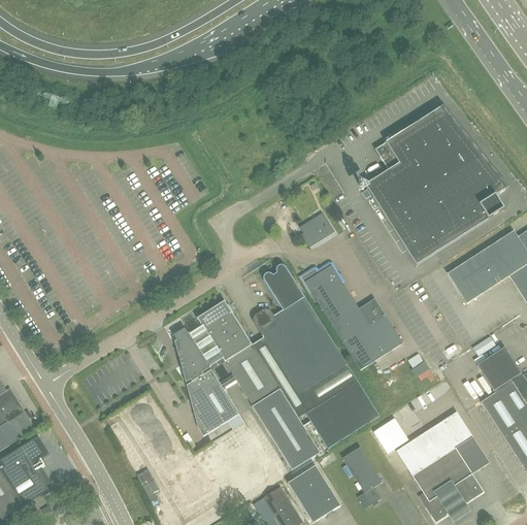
[(439,106),(374,148),(388,169),(365,184),(372,195),(416,263),(502,207),(494,194),(507,186),(442,104),(439,106)]
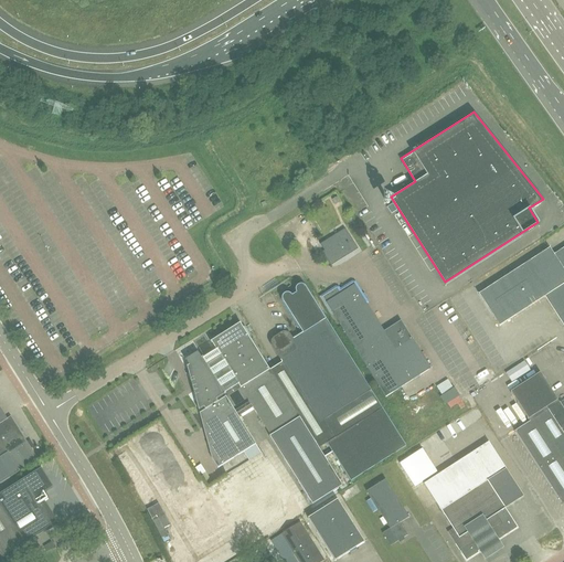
[(330,263),(343,254),(357,246),(344,225),(327,236),(331,243),(329,245),(330,247),(323,252),(330,263)]
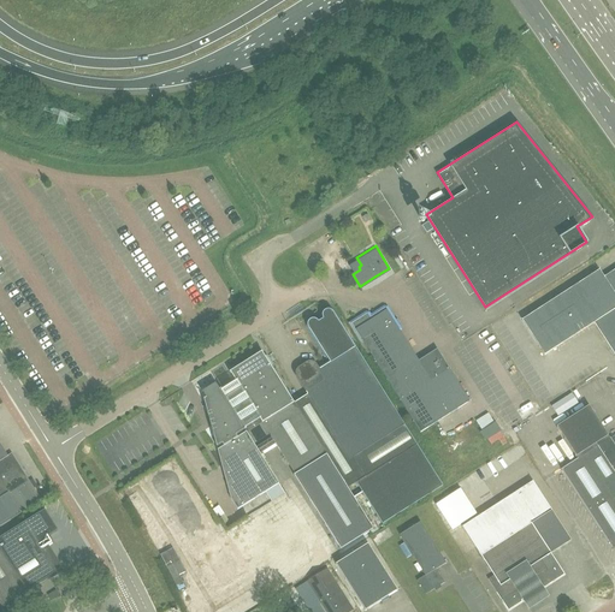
[(598,267),(521,318),(544,352),(595,319),(614,350),(614,267),(603,275),(598,267)]
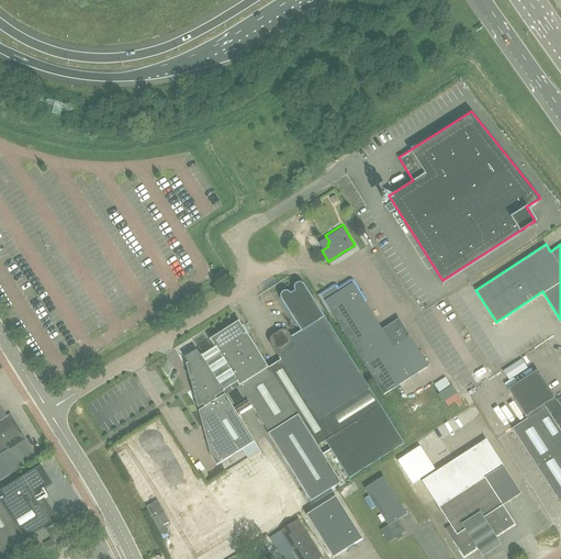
[(335,317),(382,392),(400,420),(445,391),(427,364),(397,316),(381,327),(363,299),(360,294),(362,293),(360,289),(358,290),(351,280),(349,282),(348,280),(345,279),(337,284),(336,282),(333,281),(318,291),(335,317)]
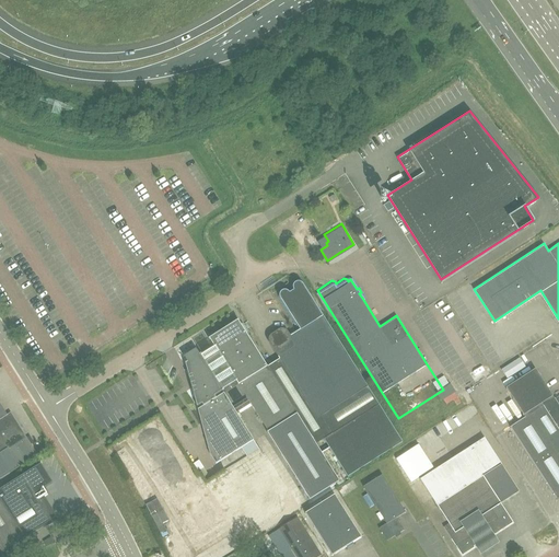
[(269,361),(281,380),(300,409),(318,439),(322,437),(346,475),(403,439),(380,402),(377,402),(367,384),(340,341),(322,313),(302,281),(301,280),(300,280),(299,279),(298,279),(297,279),(295,280),(294,280),(293,281),(293,282),(292,283),(292,285),(292,286),(292,287),(293,288),(289,290),(288,290),(288,289),(287,288),(286,288),(284,288),(283,288),(282,288),(281,289),(280,289),(280,290),(279,290),(279,291),(279,292),(279,293),(279,294),(279,296),(299,327),(289,334),(287,329),(284,327),(282,326),(280,326),(278,327),(271,332),(269,334),(268,336),(269,341),(278,356),(269,361)]
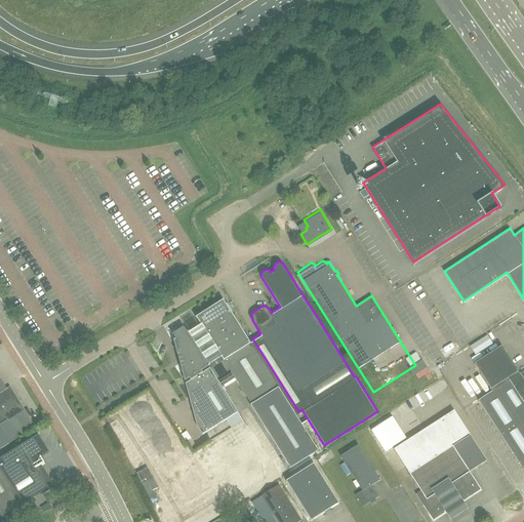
[(220,384),(233,374),(250,402),(281,384),(264,356),(252,338),(249,340),(226,304),(222,297),(195,315),(200,323),(188,331),(207,363),(220,355),(223,358),(229,367),(215,376),(220,384)]
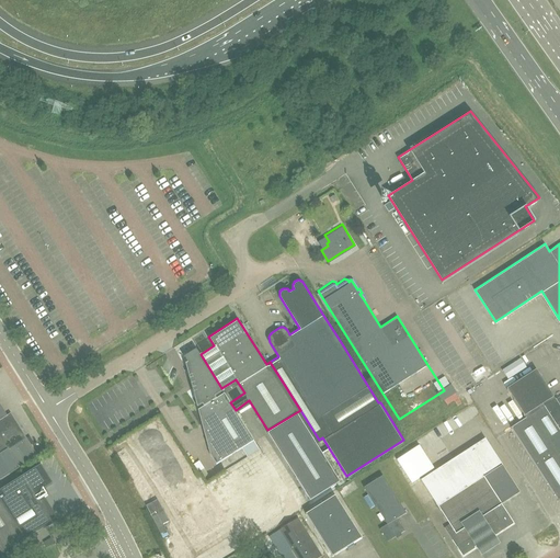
[(230,402),(227,396),(221,388),(201,354),(195,346),(183,354),(187,362),(185,363),(197,382),(191,385),(198,396),(203,403),(197,407),(209,452),(215,462),(253,437),(236,410),(230,402)]
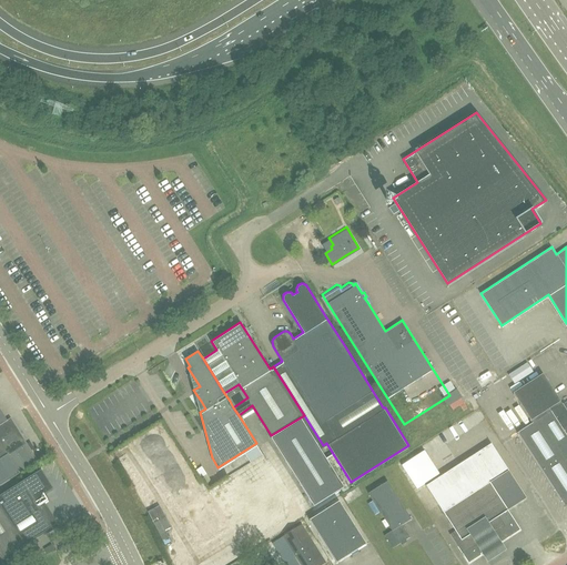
[(566,397),(562,402),(542,372),(512,391),(532,421),(516,431),(564,504),(566,501),(566,397)]
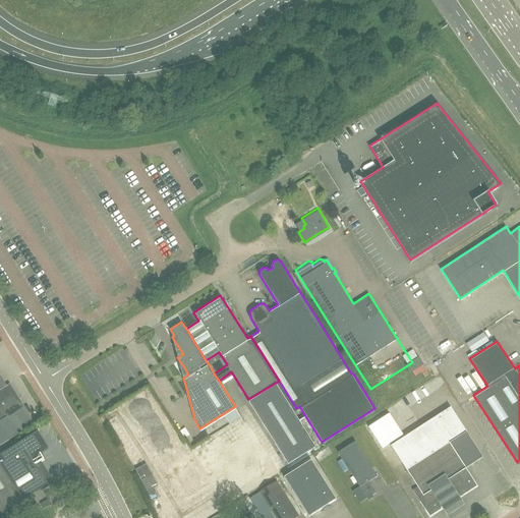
[(6,383),(0,373),(0,442),(34,421),(9,381),(6,383)]
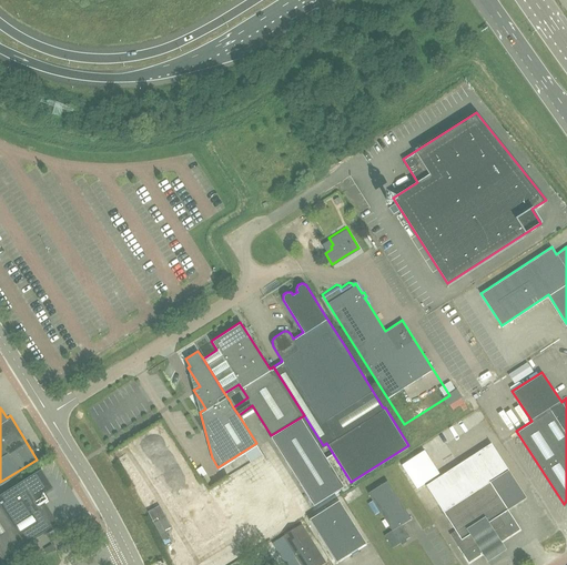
[(304,415),(271,435),(270,435),(313,504),(343,485),(320,447),(323,445),(304,415)]
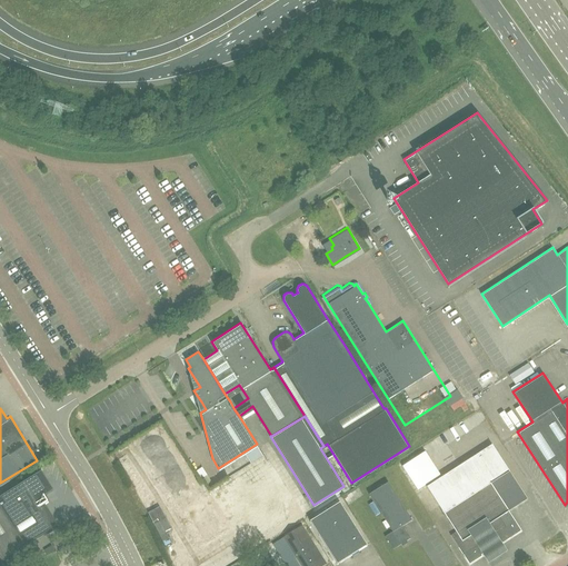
[(131,442),(130,442),(131,443),(200,553),(229,535),(228,533),(289,494),(266,456),(203,495),(159,424),(159,425),(131,442)]
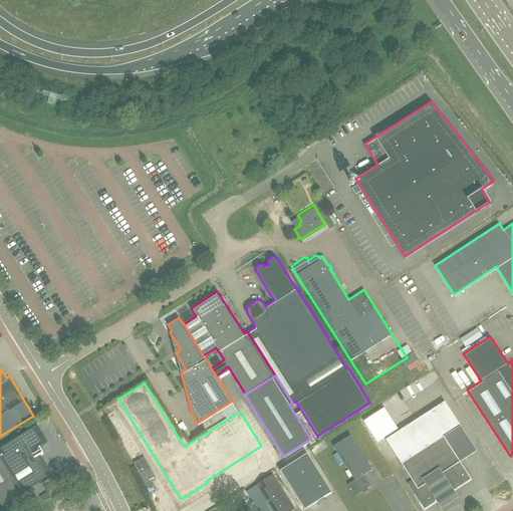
[(385,437),(411,478),(407,481),(418,499),(423,507),(435,499),(434,498),(436,498),(439,502),(444,499),(445,500),(450,497),(449,496),(454,492),(451,488),(452,487),(453,488),(470,477),(459,460),(475,449),(459,424),(443,400),(388,436),(385,437)]
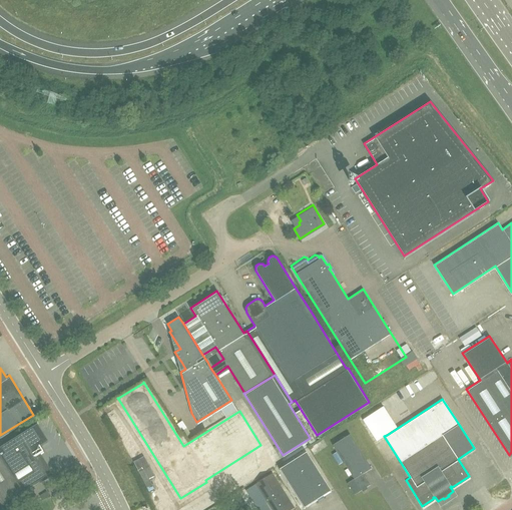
[(383,405),(362,419),(375,439),(396,426),(383,405)]
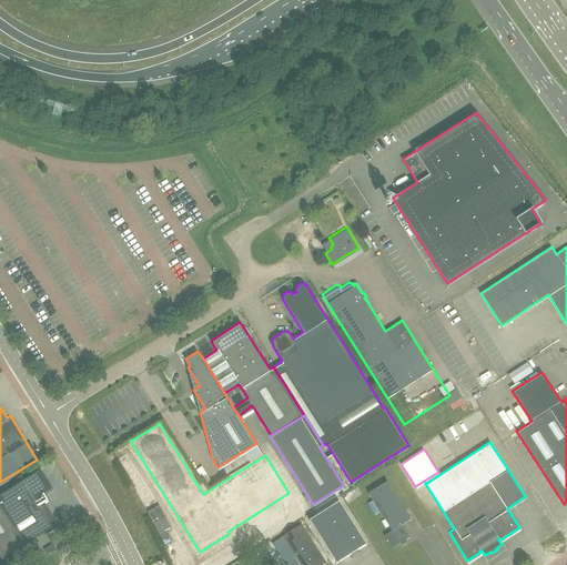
[(0,555),(1,557),(24,543),(52,525),(39,504),(48,498),(43,492),(52,486),(40,467),(0,492),(0,555)]
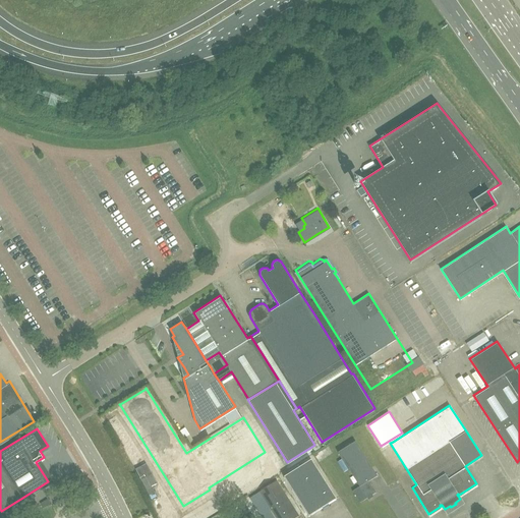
[(354,439),(337,450),(358,484),(352,488),(359,500),(374,491),(367,479),(376,473),(354,439)]
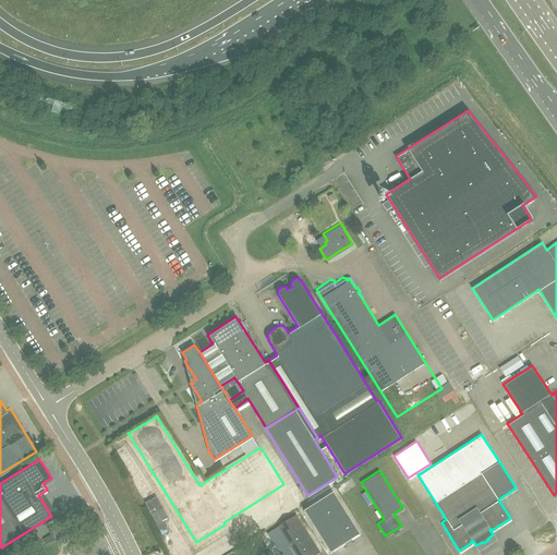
[(359,532),(333,490),(303,508),(329,551),(359,532)]
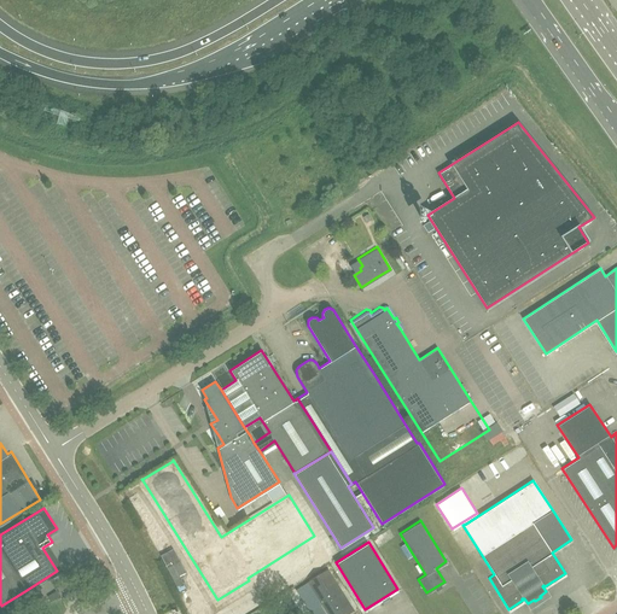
[(321,613),(315,604),(320,601),(327,613),(344,613),(353,608),(327,568),(307,580),(313,590),(308,592),(302,584),(284,595),(296,613),(321,613)]
